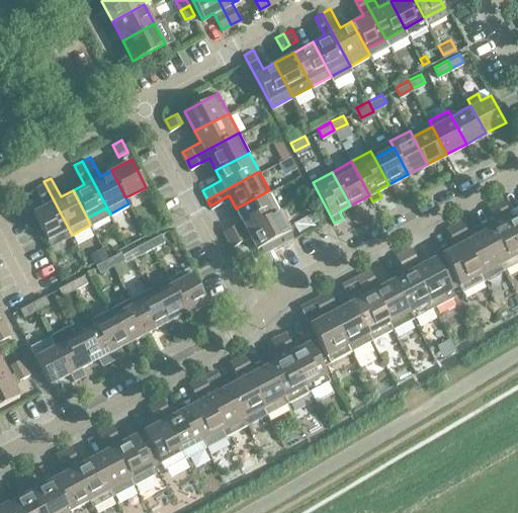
[(72,235),(44,181),(35,186),(46,204),(32,211),(51,246),(72,235)]
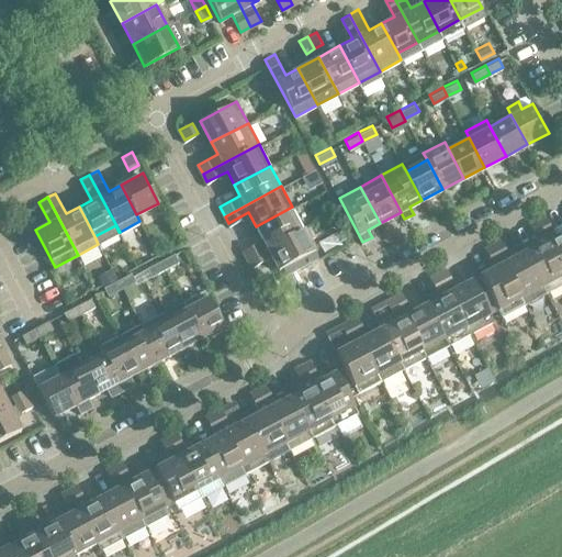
[(292,207),(256,226),(262,237),(243,248),(247,258),(304,229),(292,207)]
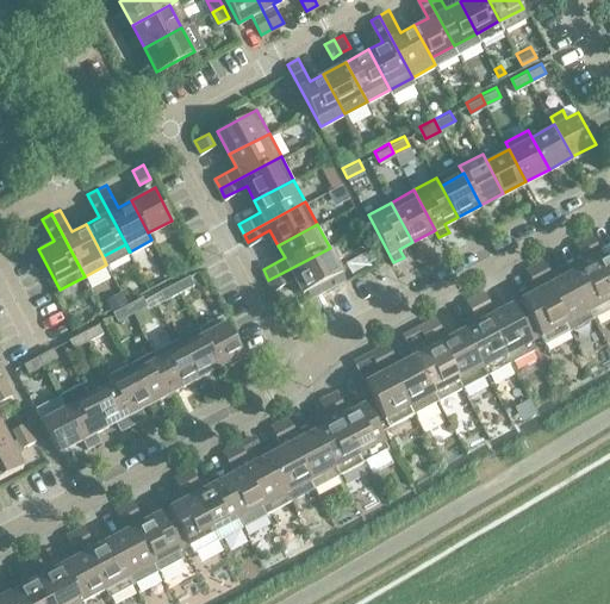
[(592,232),(583,237),(609,286),(609,250),(604,254),(592,232)]
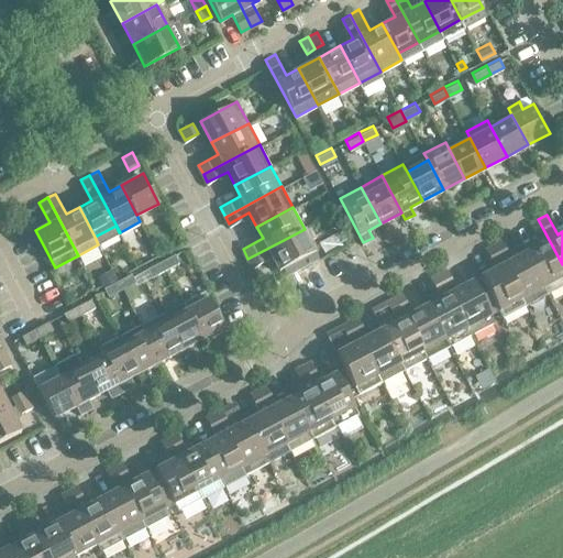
[(562,264),(538,219),(530,223),(541,243),(527,251),(549,292),(562,284),(562,264)]
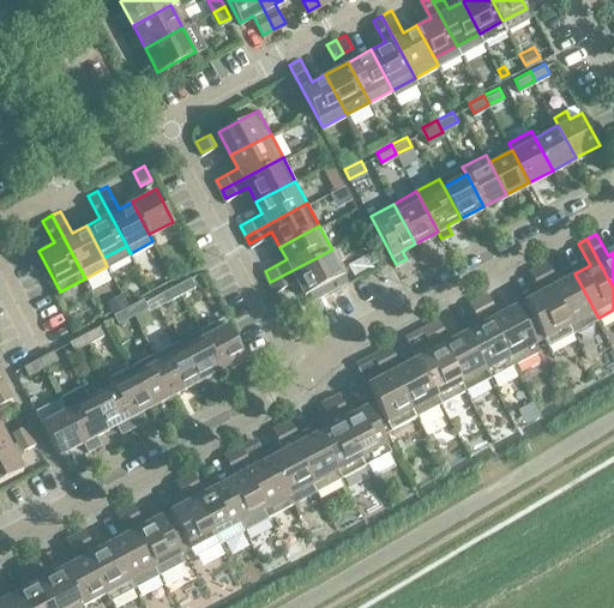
[(332,250),(270,282),(275,289),(296,278),(305,294),(344,274),(332,250)]
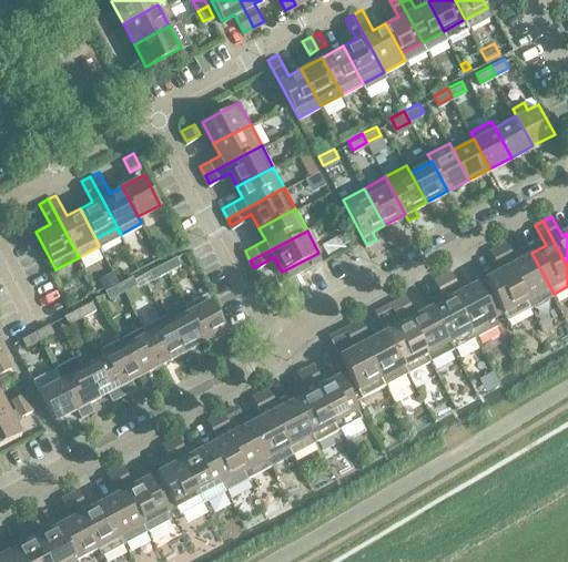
[(554,294),(531,253),(518,261),(507,239),(498,244),(531,306),(554,294)]
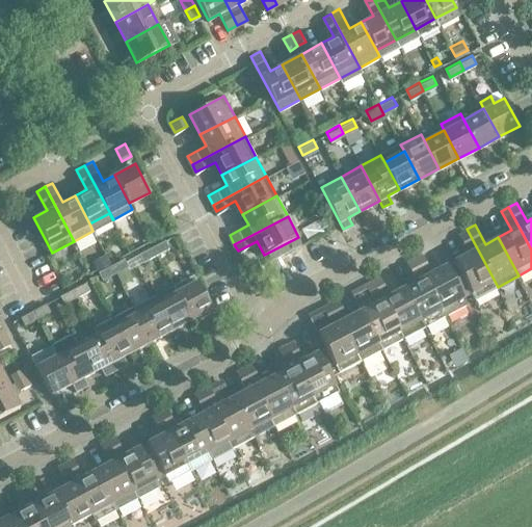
[(476,298),(498,287),(467,229),(458,233),(469,252),(455,260),(455,261),(448,265),(463,295),(472,291),(476,298)]
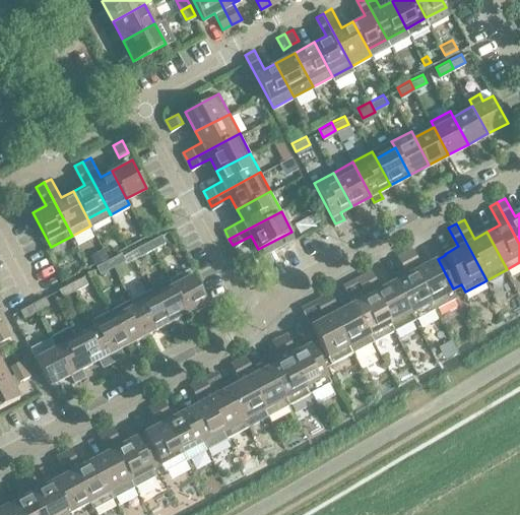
[(148,239),(152,247),(166,241),(161,233),(148,239)]
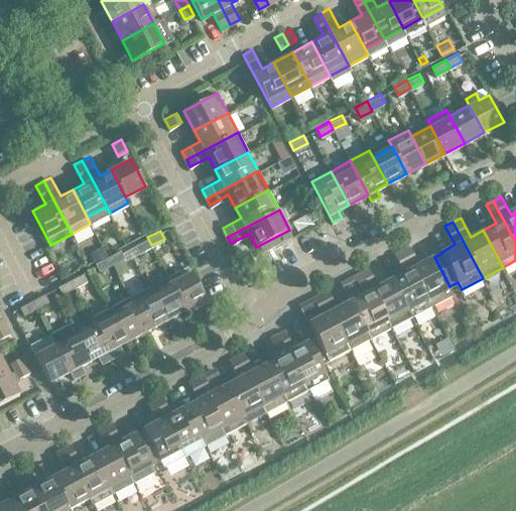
[(139,252),(151,245),(147,237),(135,244),(139,252)]
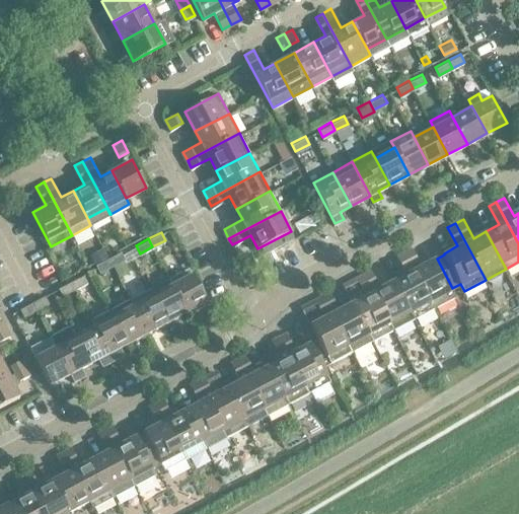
[(101,245),(89,252),(94,262),(106,254),(101,245)]
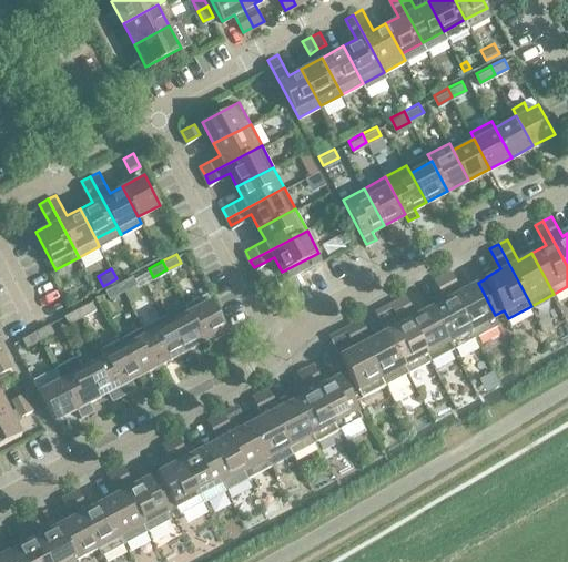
[(452,269),(443,274),(472,328),(476,335),(476,336),(499,323),(495,315),(478,283),(477,282),(463,289),(452,269)]
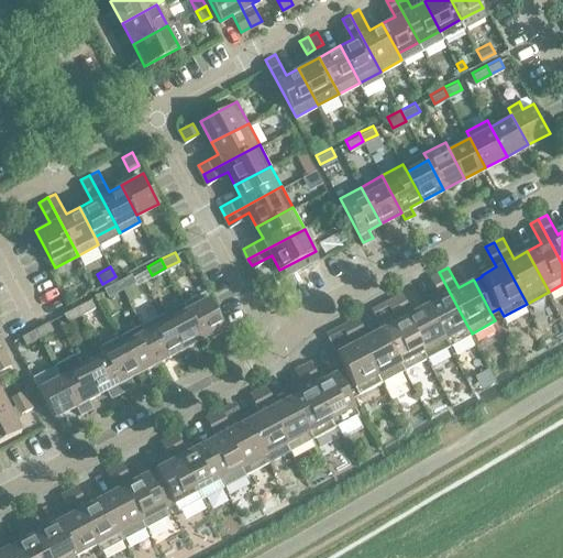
[(129,270),(116,276),(121,286),(134,280),(129,270)]
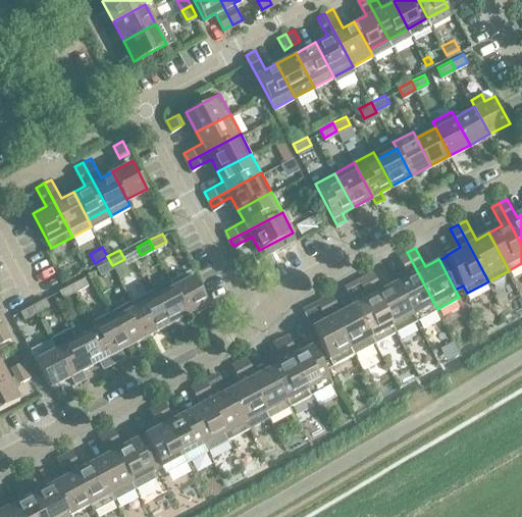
[(433,302),(407,252),(400,256),(409,274),(397,281),(416,319),(437,308),(433,302)]
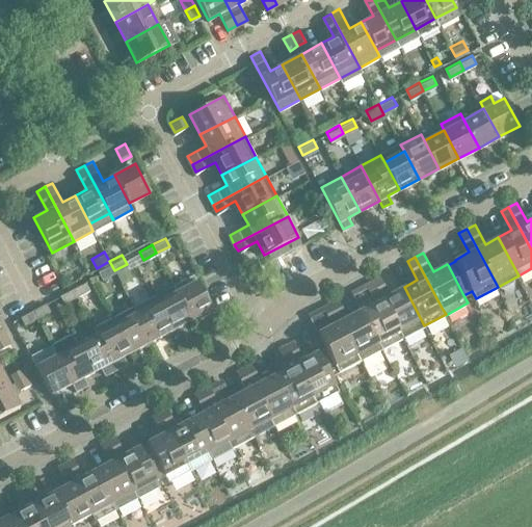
[(114,270),(109,261),(97,268),(96,269),(101,278),(114,270)]
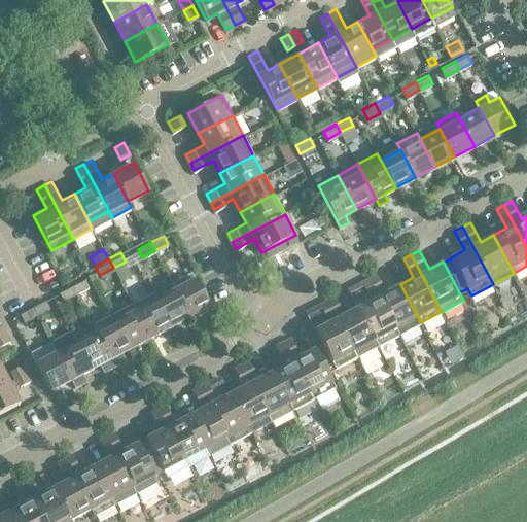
[(171,282),(189,316),(209,305),(191,271),(171,282)]
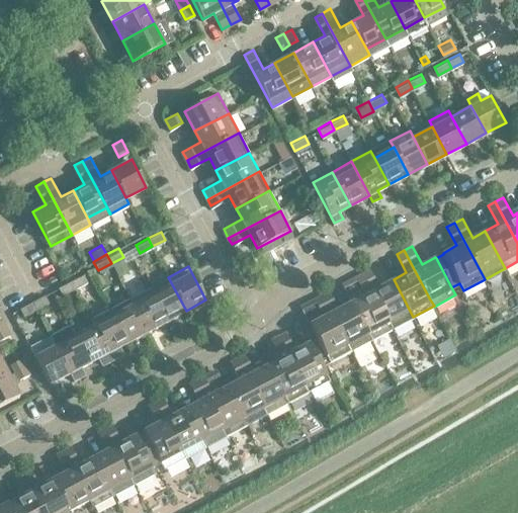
[(370,268),(362,272),(390,322),(391,321),(394,327),(413,317),(394,279),(380,286),(370,268)]
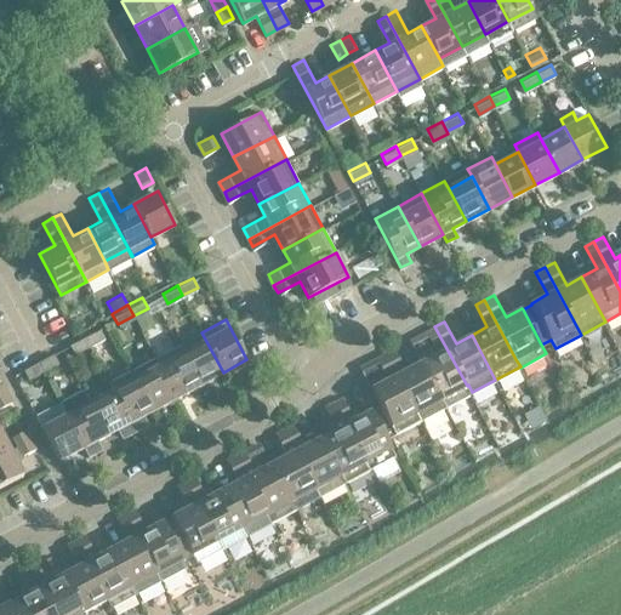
[(101,326),(84,335),(89,345),(106,336),(101,326)]
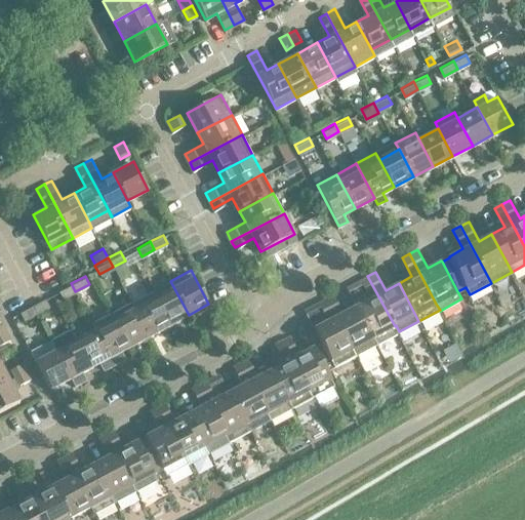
[(395,326),(367,276),(361,279),(370,298),(357,306),(377,344),(399,331),(396,325),(395,326)]
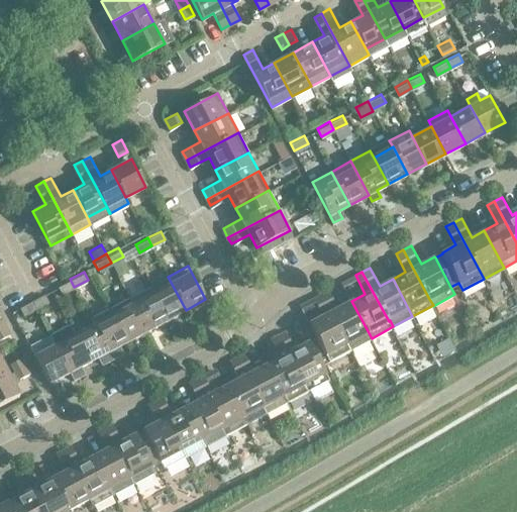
[(186,310),(168,277),(148,287),(151,294),(166,320),(186,310)]
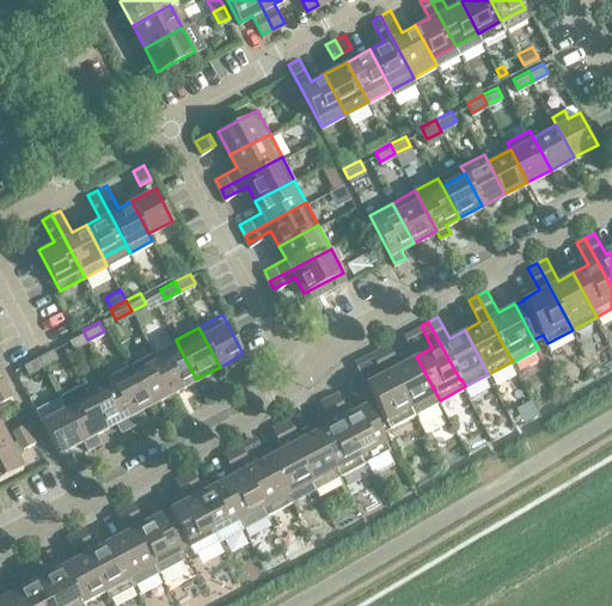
[(87,340),(83,330),(68,337),(73,348),(87,340)]
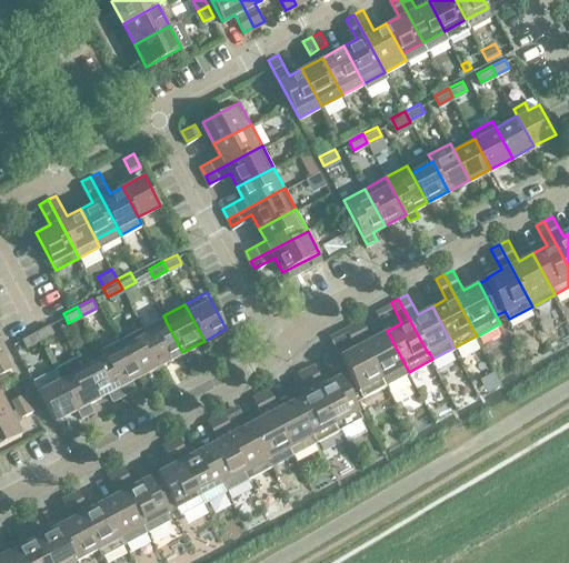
[(167,323),(163,315),(142,327),(161,363),(182,352),(167,323)]
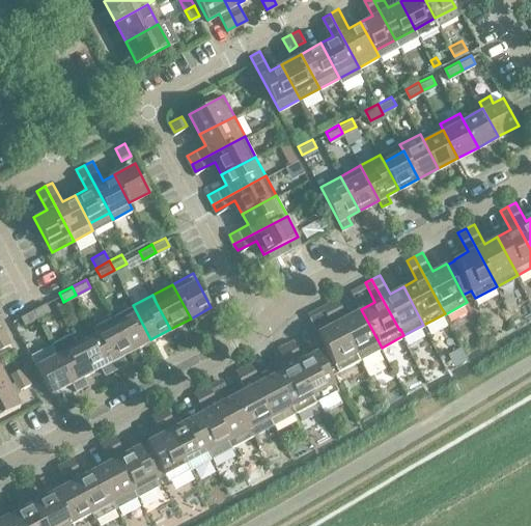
[(338,297),(330,301),(357,352),(356,353),(360,359),(382,348),(361,309),(340,320),(337,312),(344,308),(338,297)]
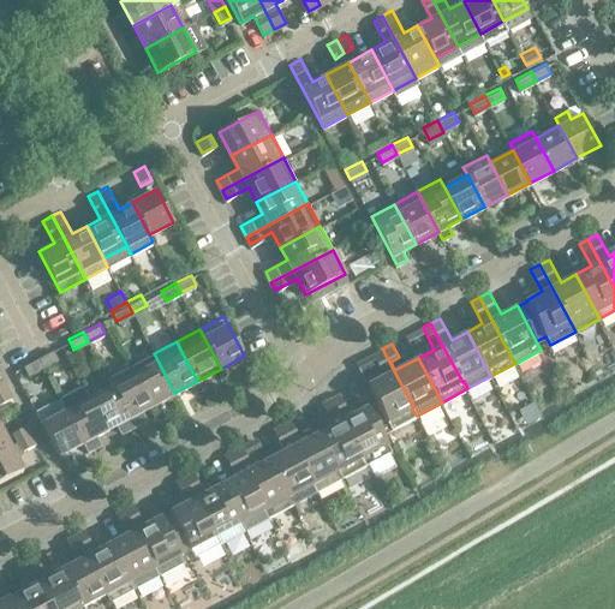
[(37,356),(43,365),(58,357),(53,347),(37,356)]
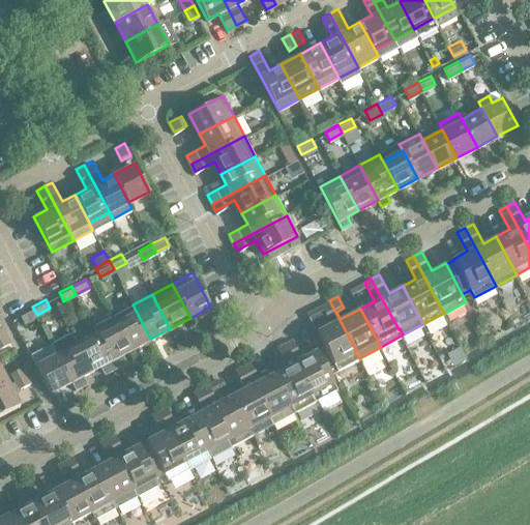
[(321,347),(330,363),(333,361),(339,370),(359,358),(355,352),(356,351),(329,300),(322,304),(331,323),(318,330),(325,344),(321,347)]
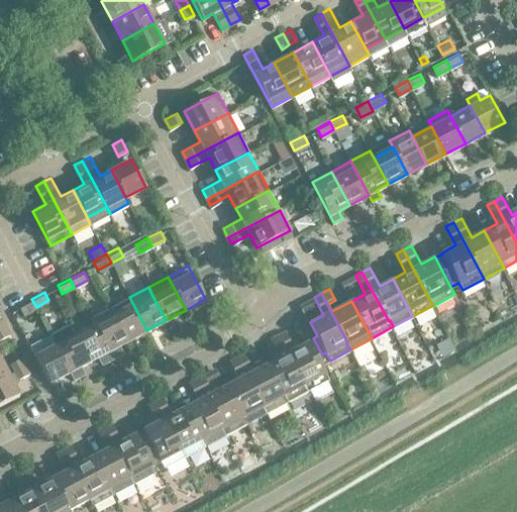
[(146,330),(129,297),(110,307),(113,313),(128,340),(146,330)]
